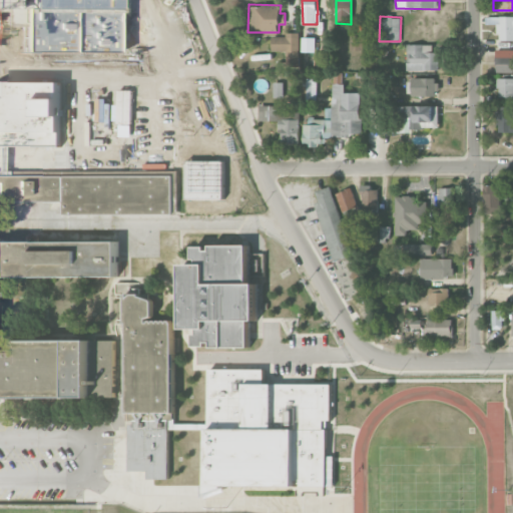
[(512,17),(499,17),(499,40),(512,39),(512,17)]
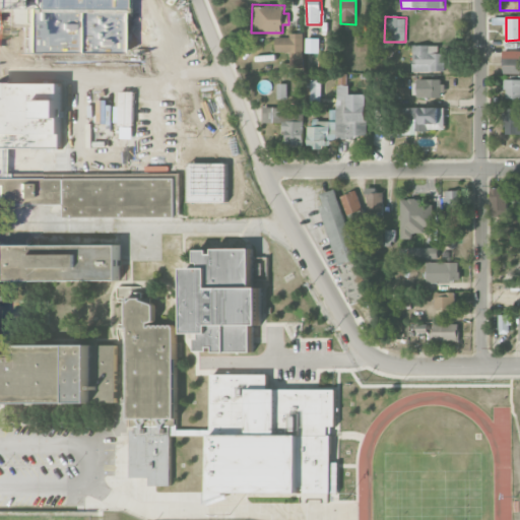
[(354,51),(370,52),(371,36),(355,35),(354,51)]
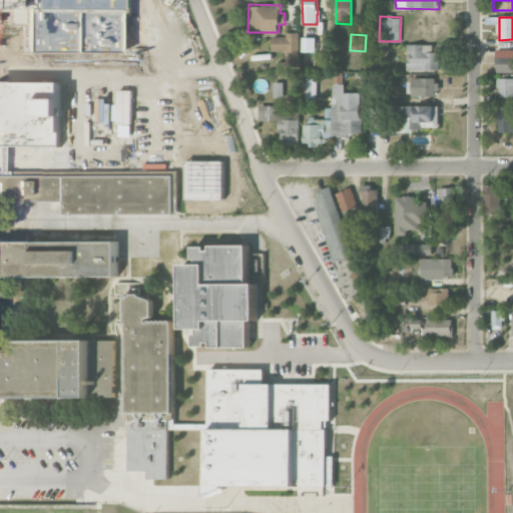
[(407,70),(444,70),(444,52),(433,52),(433,44),(407,44),(407,70)]
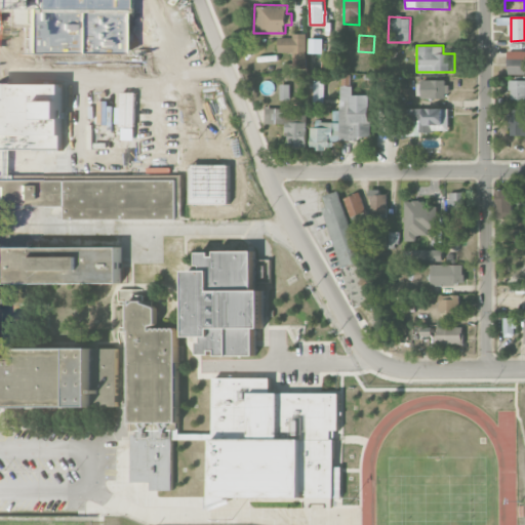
[(524,50),(509,50),(508,74),(524,74),(524,50)]
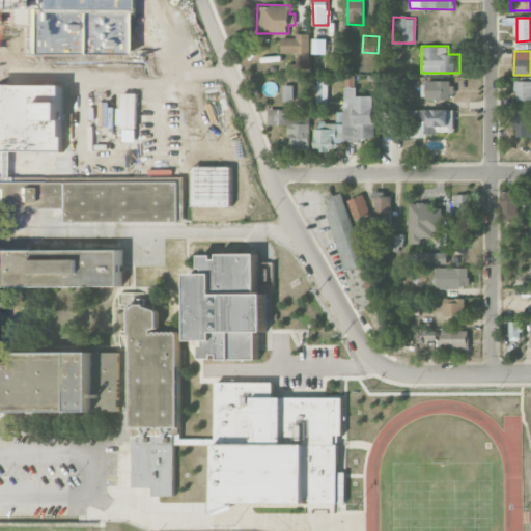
[(452,81),(426,80),(426,100),(452,100),(452,81)]
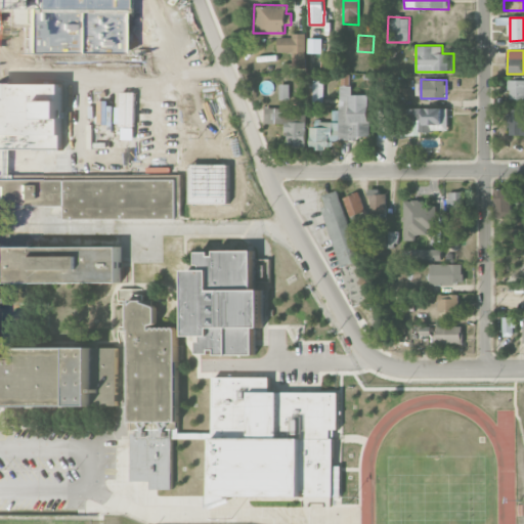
[(523,98),(523,79),(509,79),(508,98),(523,98)]
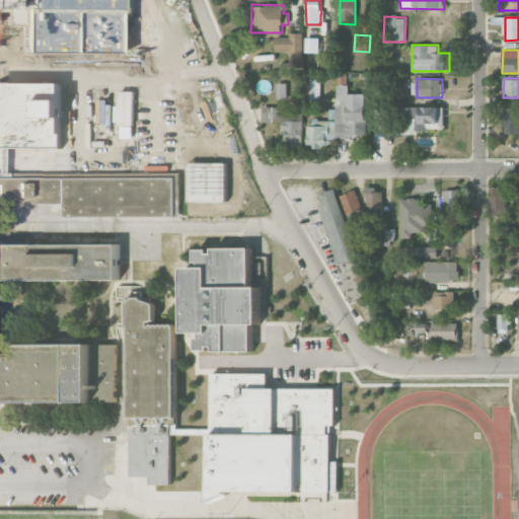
[(63,80),(0,80),(0,148),(63,148),(63,80)]
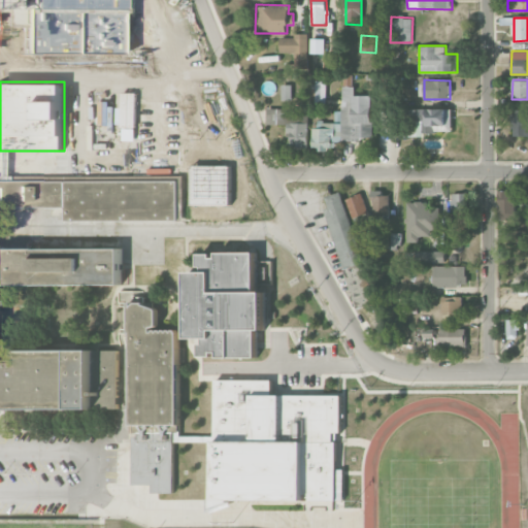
[(283,100),(292,100),(292,85),(282,85),(283,100)]
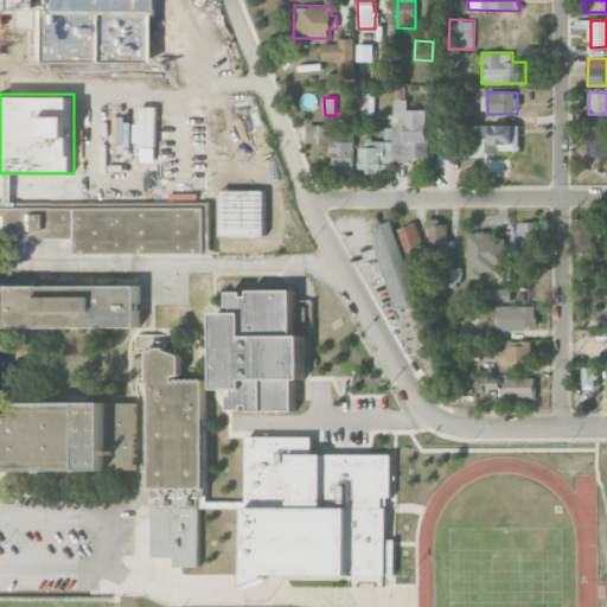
[(360,141),(360,173),(379,173),(379,161),(429,161),(429,110),(407,110),(407,98),(394,98),(394,128),(385,128),(385,141),(360,141)]
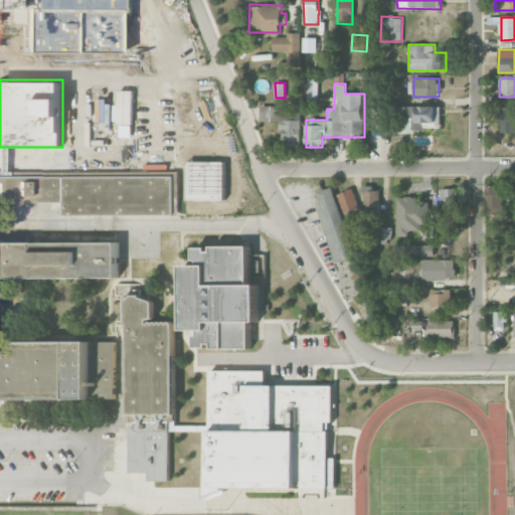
[(93,91),(92,146),(176,147),(177,99),(132,98),(132,91),(93,91)]
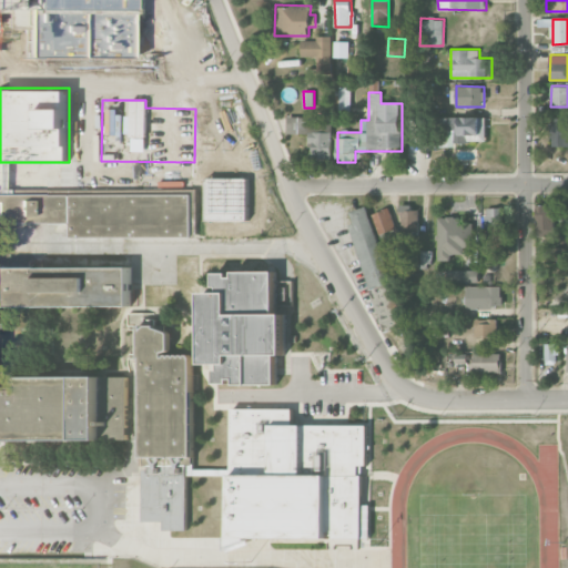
[(195,109),(235,108),(236,176),(196,178),(195,109)]
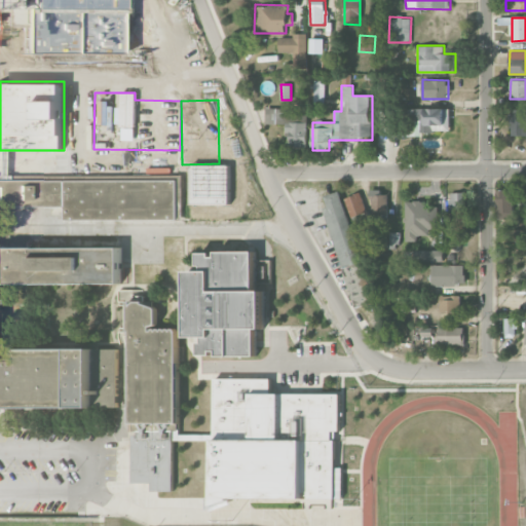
[(307,147),(308,115),(294,115),(295,109),(266,108),(266,123),(289,123),(289,147),(307,147)]
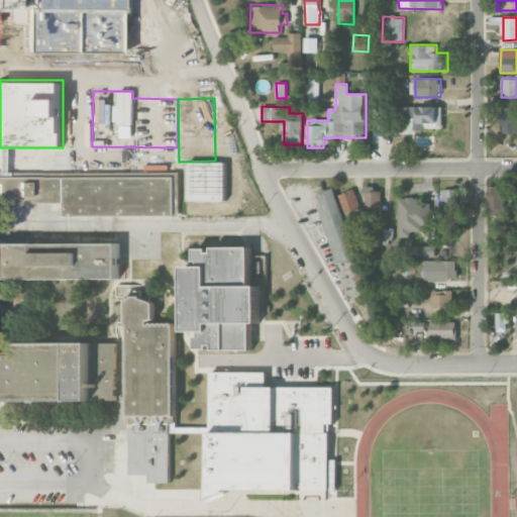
[(402,106),(403,130),(442,130),(442,106),(402,106)]
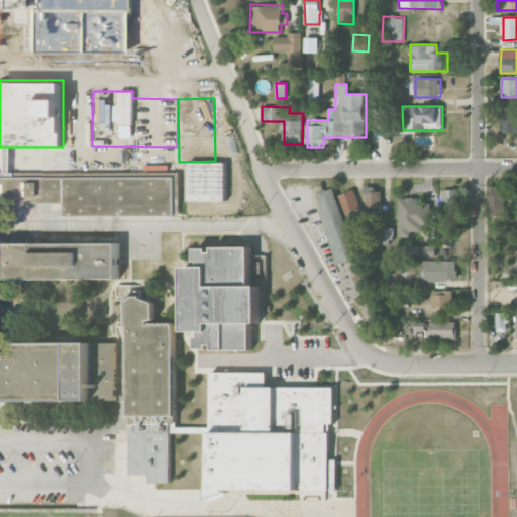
[(516,132),(516,107),(502,107),(501,132),(516,132)]
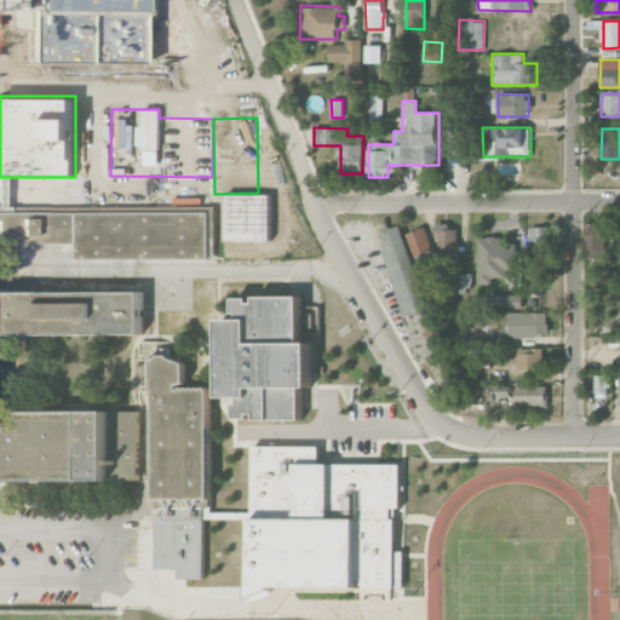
[(0,213),(0,240),(78,240),(79,262),(211,259),(211,219),(210,210),(78,212),(44,213),(0,213)]
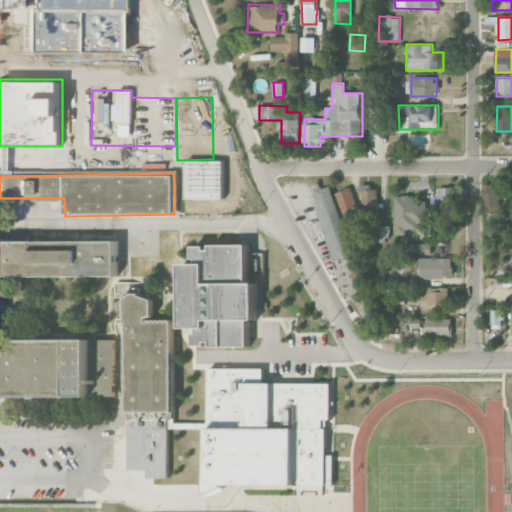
[(174,181),(232,182),(232,214),(174,214),(174,181)]
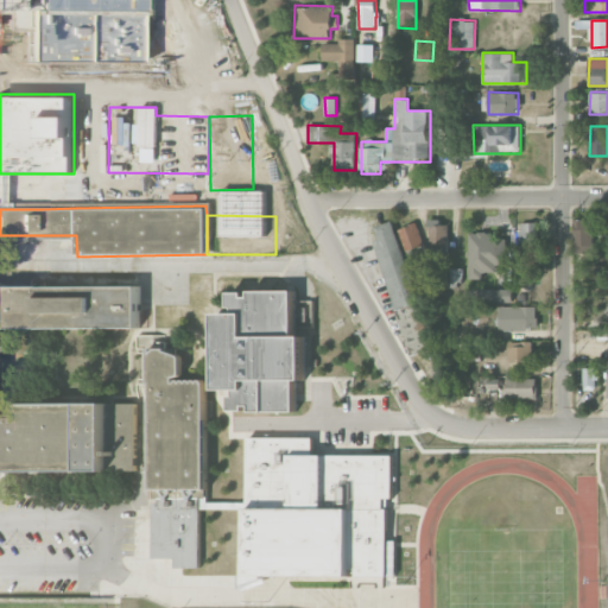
[(575,253),(595,252),(595,219),(574,219),(575,253)]
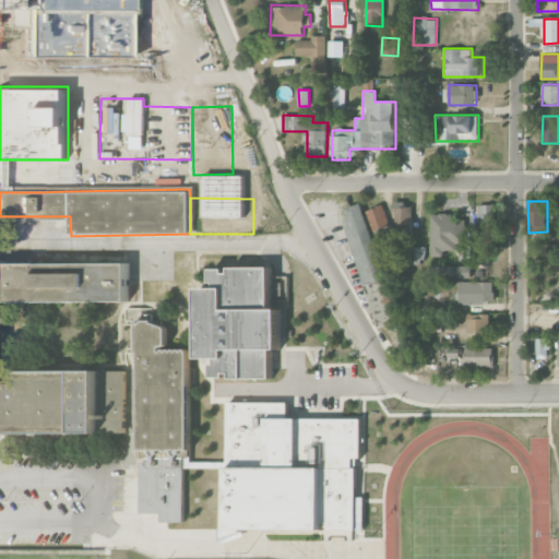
[(345,207),(348,219),(344,221),(364,285),(384,278),(360,203),(345,207)]
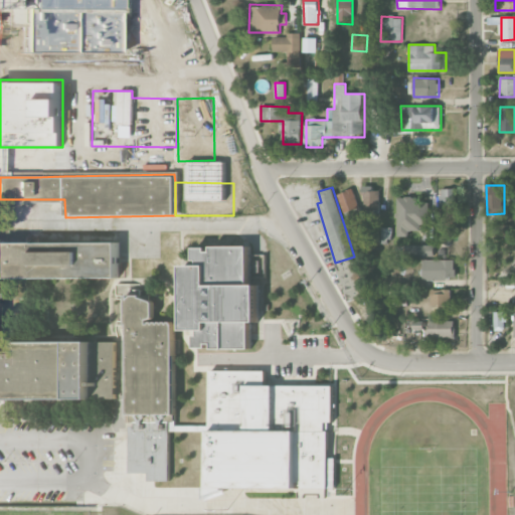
[(380,187),(363,188),(364,210),(380,209),(380,187)]
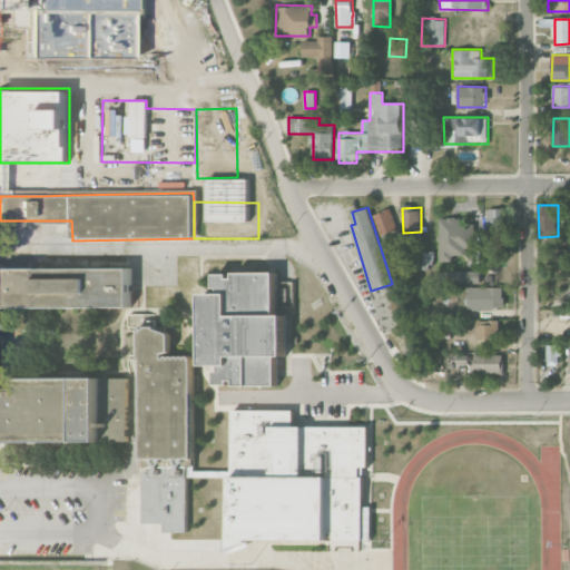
[(397,231),(391,208),(374,214),(381,236),(397,231)]
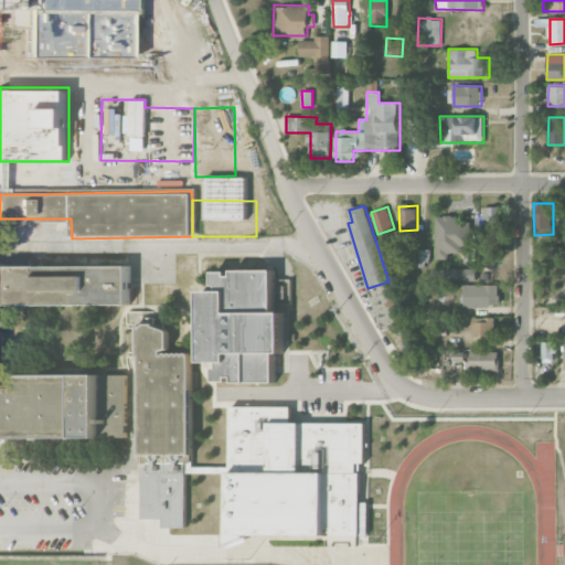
[(500,206),(482,206),(484,259),(501,258),(500,206)]
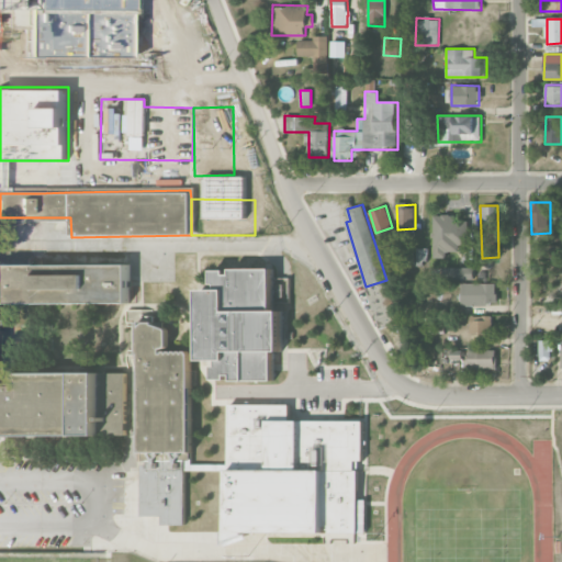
[(468,244),(467,224),(459,224),(459,214),(433,215),(434,258),(446,257),(446,251),(459,250),(459,244),(468,244)]
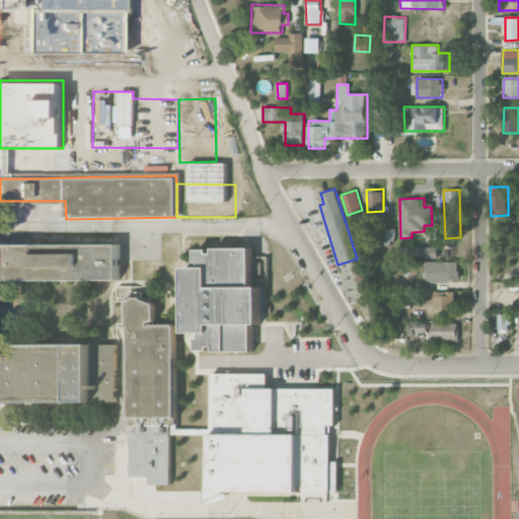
[(513,226),(497,227),(498,238),(513,237),(513,226)]
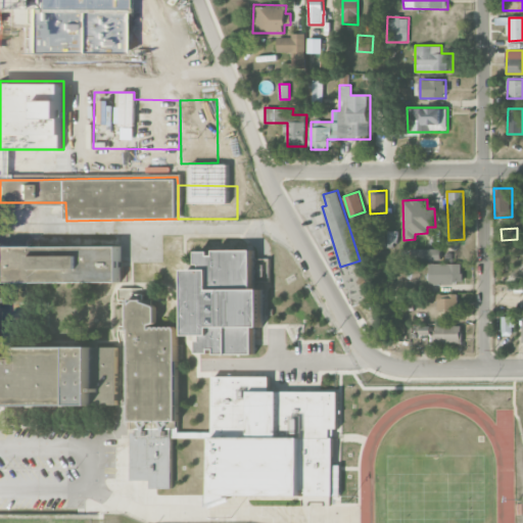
[(0,277),(0,246),(117,245),(117,279),(2,281),(0,277)]
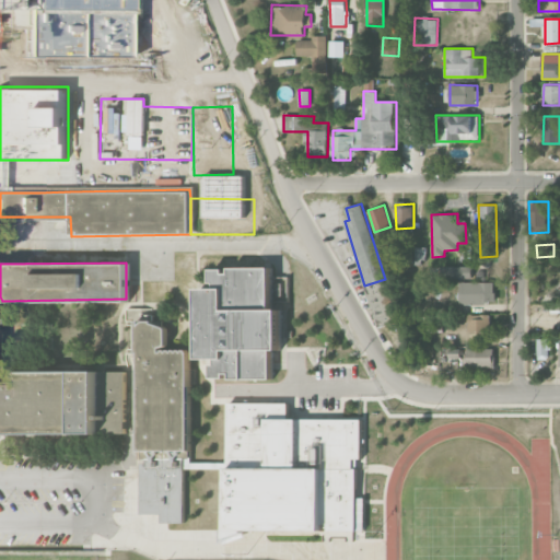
[(471,278),(471,266),(441,266),(441,278),(471,278)]
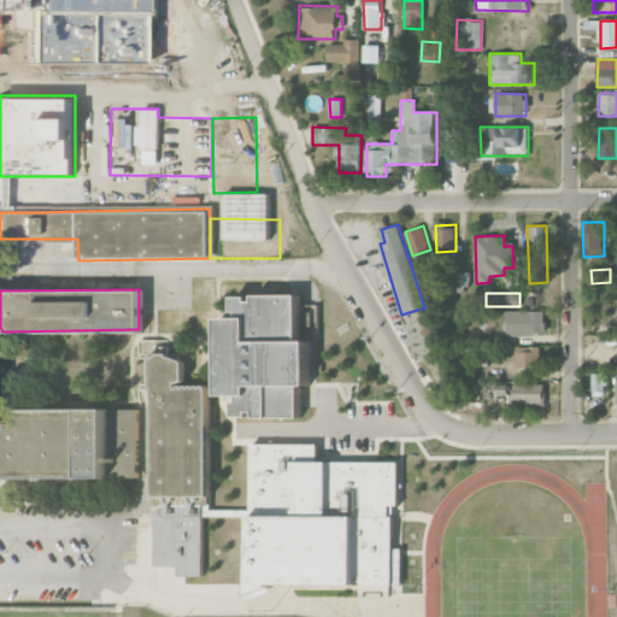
[(240,315),(240,311),(234,311),(234,295),(250,297),(250,301),(256,301),(256,294),(299,294),(299,335),(251,335),(251,315),(240,315)]
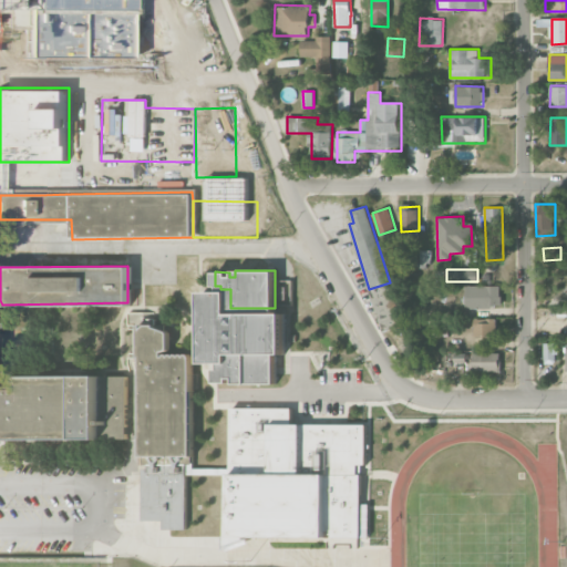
[(465,286),(466,308),(501,307),(501,286),(465,286)]
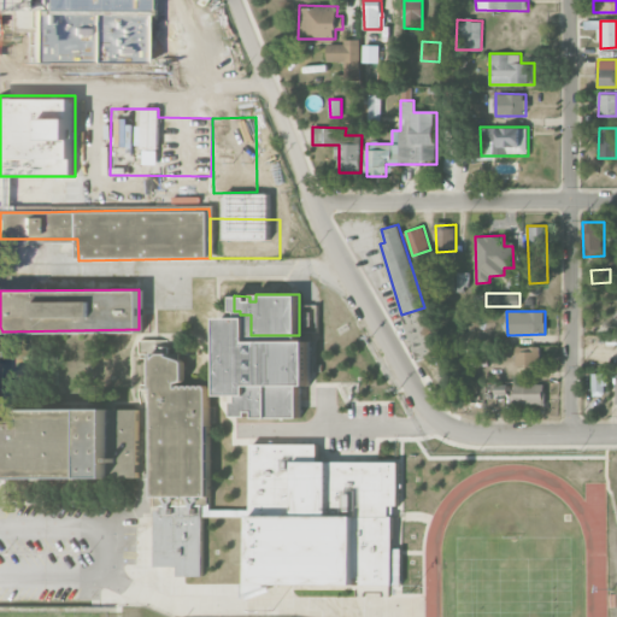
[(219,316),(240,315),(251,315),(251,335),(299,335),(311,336),(310,386),(299,385),(246,386),(246,394),(239,394),(218,394),(219,316)]
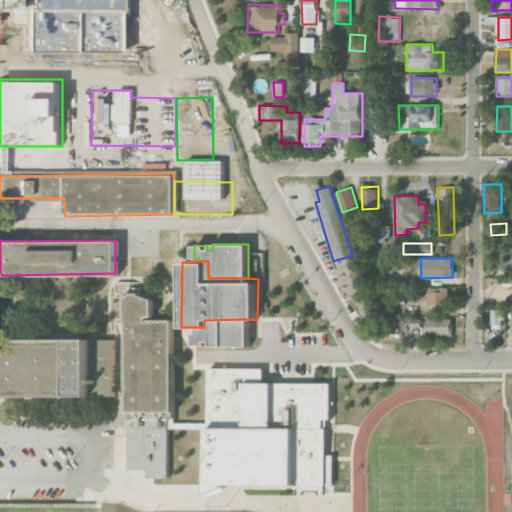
[(428,303),(449,302),(448,287),(427,288),(428,303)]
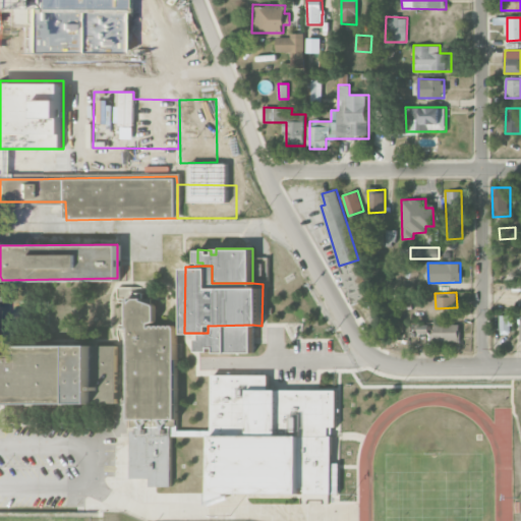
[(179,419),(127,421),(126,403),(109,403),(95,404),(3,404),(3,395),(0,395),(0,357),(3,344),(119,344),(119,330),(129,330),(129,296),(156,303),(157,328),(176,328),(179,419)]
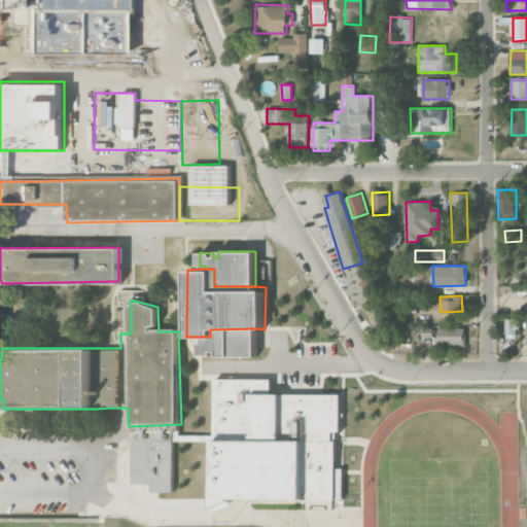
[(518,318),(505,319),(506,338),(518,338),(518,318)]
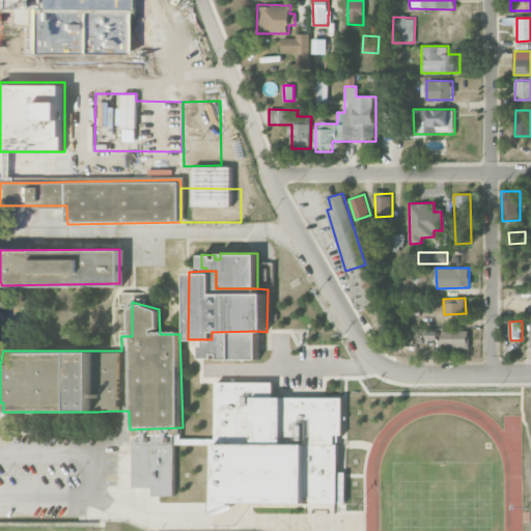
[(469,330),(441,331),(442,347),(469,347),(469,330)]
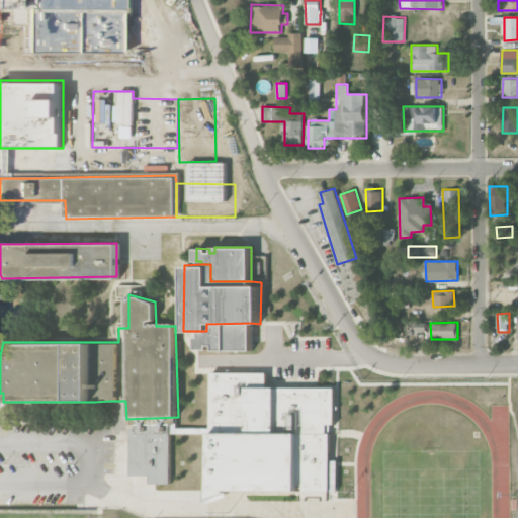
[(251,323),(251,349),(214,349),(214,344),(209,344),(209,349),(197,349),(196,336),(200,336),(200,331),(206,331),(206,324),(251,323)]
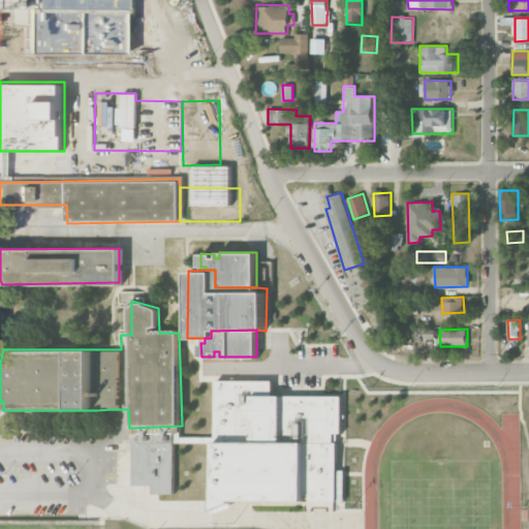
[(342,396),(273,397),(273,380),(215,381),(216,428),(236,427),(236,430),(247,429),(247,438),(215,439),(215,507),(231,506),(231,503),(308,502),(344,502),(344,469),(343,469),(342,396)]
